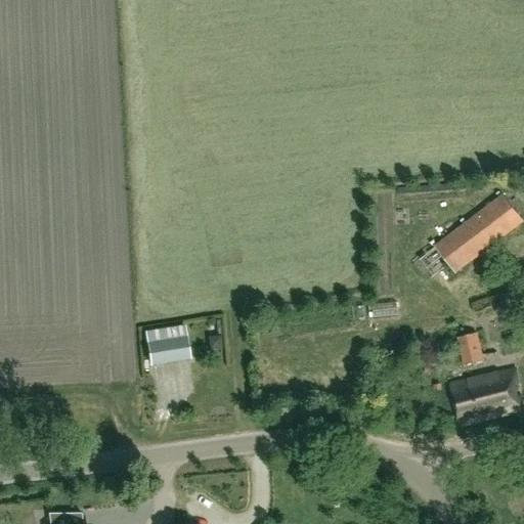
[(455,273),(523,222),(503,195),(435,247),(455,273)]
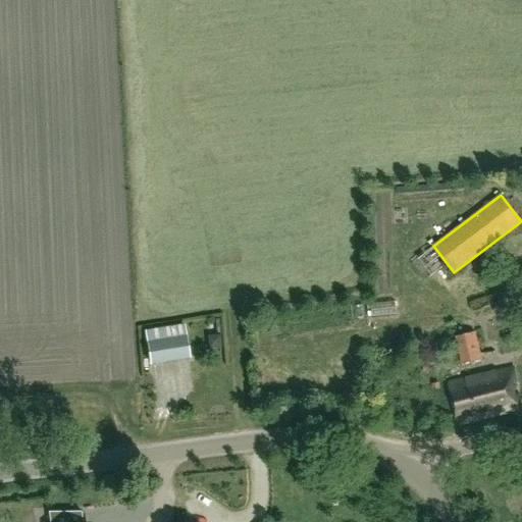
[(147,364),(193,356),(188,325),(142,333),(147,364)]
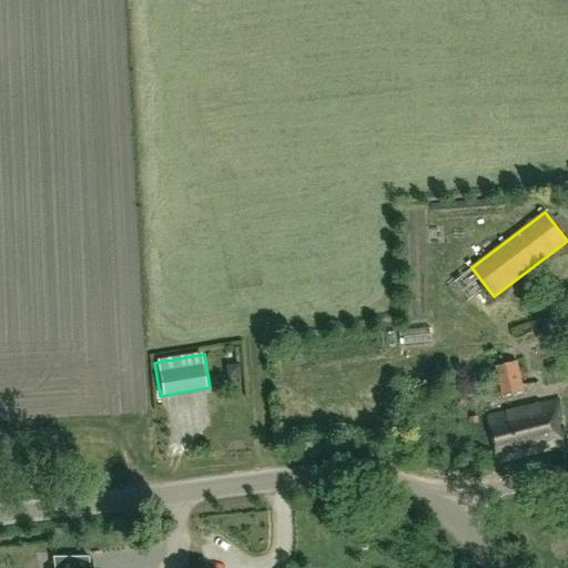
[(501,395),(525,389),(518,361),(496,367),(501,395)]
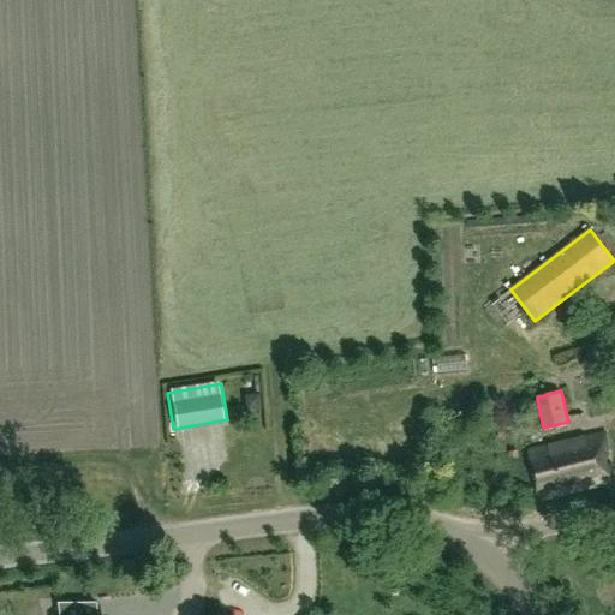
[(602,467),(599,454),(609,452),(605,434),(531,453),(541,501),(614,482),(611,466),(602,467)]
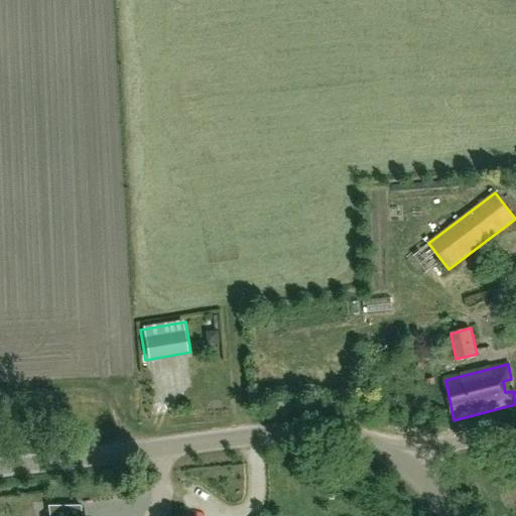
[(47,506),(48,515),(81,515),(81,506),(47,506)]
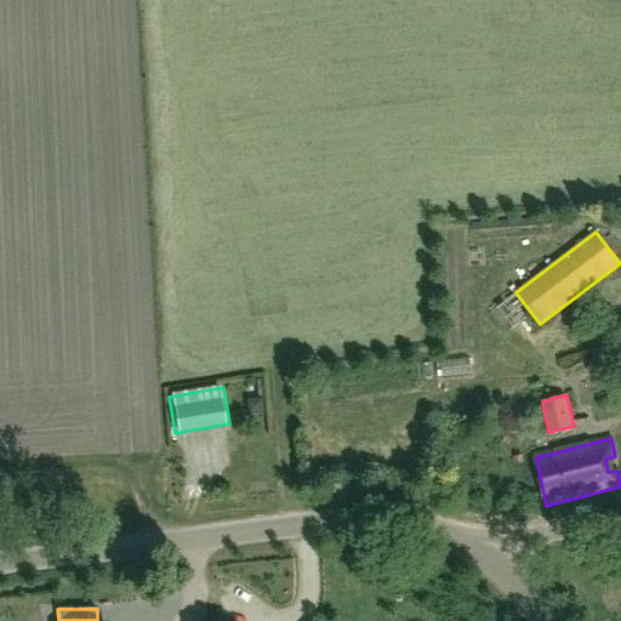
All buildings are outlined.
